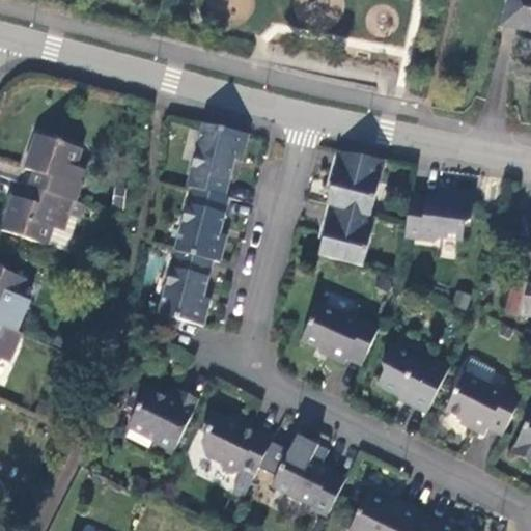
[(530,0),(510,0),(504,28),(530,33),(530,0)]
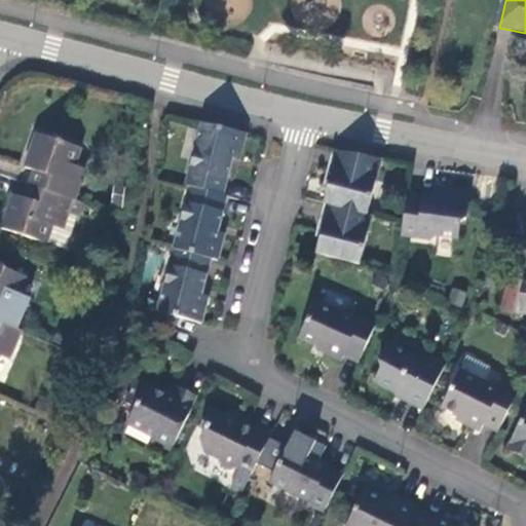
[(246,132),(200,121),(184,185),(188,186),(221,195),(230,159),(232,148),(240,151),(246,132)]
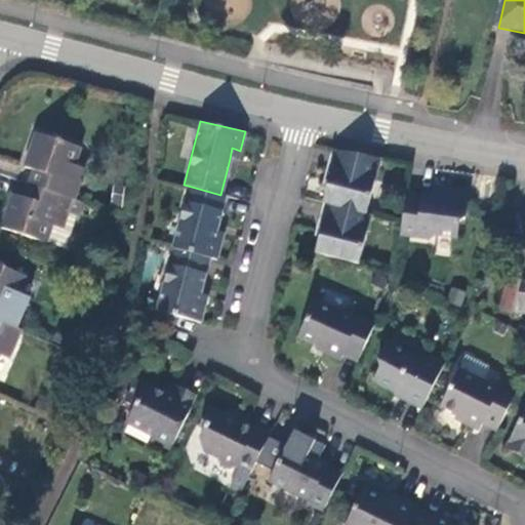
[(40,187),(77,199),(86,169),(75,164),(81,148),(37,132),(26,166),(32,169),(43,174),(40,187)]
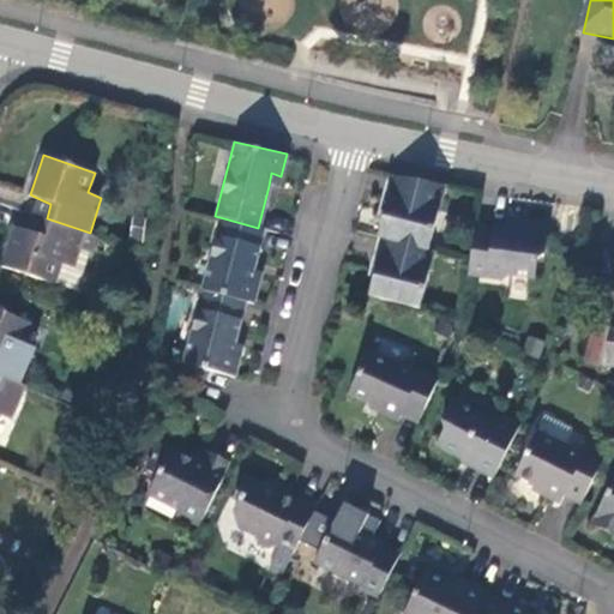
[(278,188),(281,176),(271,173),(269,186),(278,188)]
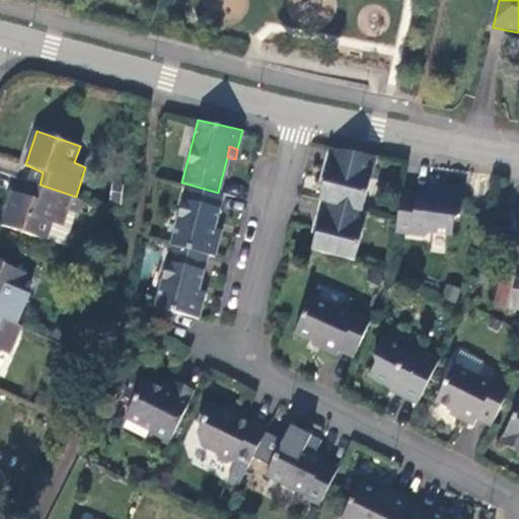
[(375,157),(332,149),(319,200),(324,200),(363,211),(375,157)]
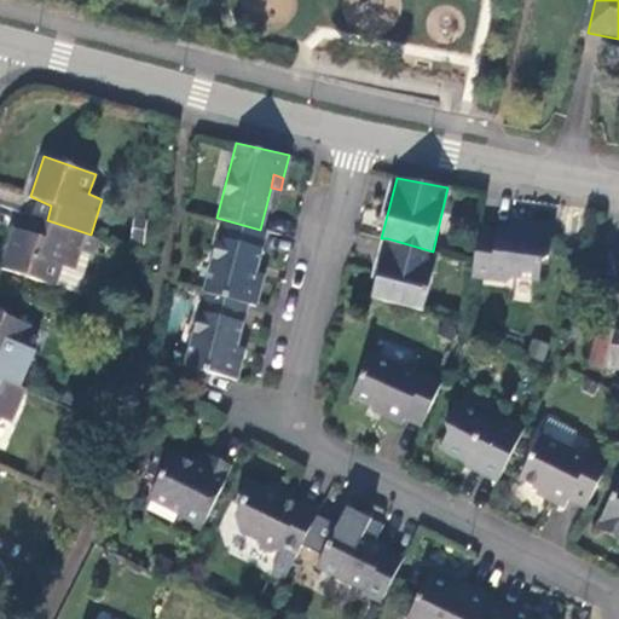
[(38,200),(34,215),(45,220),(47,220),(51,206),(38,200)]
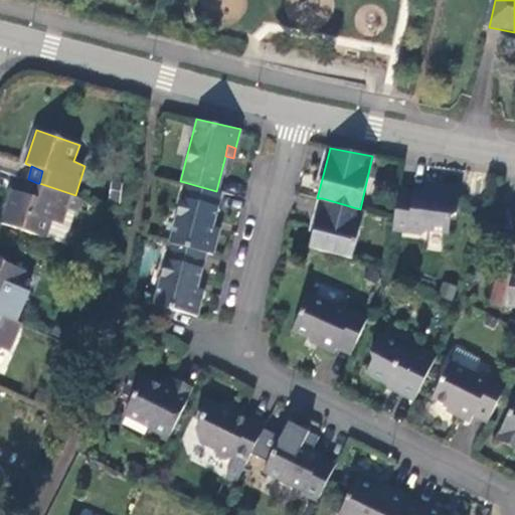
[(28,179),(25,179),(20,192),(33,196),(37,183),(28,179)]
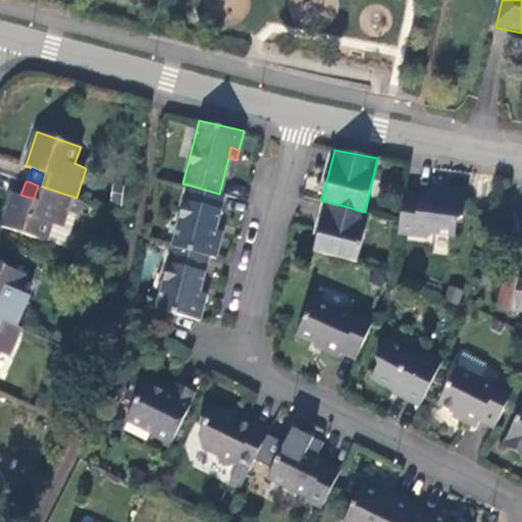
[(187,185),(170,246),(208,257),(215,258),(219,241),(212,239),(215,228),(223,195),(219,194),(187,185)]
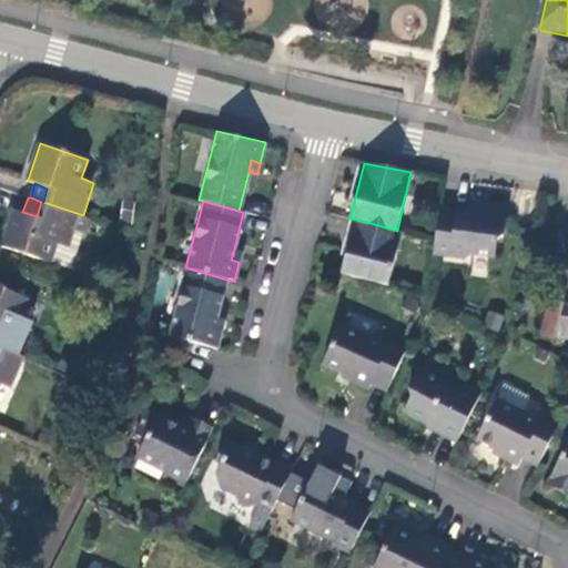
[(73,270),(90,217),(83,215),(43,202),(41,202),(37,216),(22,212),(14,210),(3,246),(73,270)]
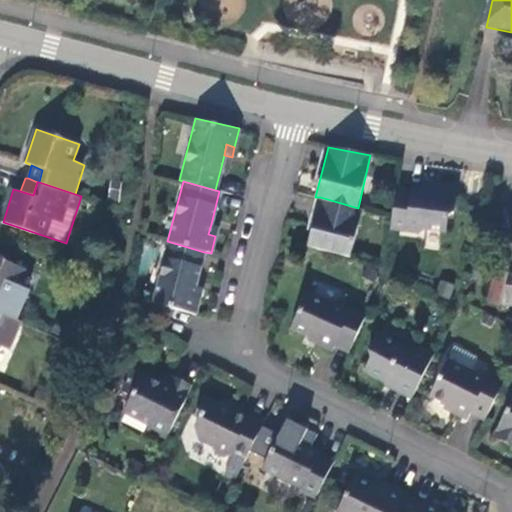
[(397,191),(390,230),(419,235),(425,231),(447,234),(449,217),(454,214),(456,200),(453,195),(443,193),(439,197),(430,195),(431,191),(412,188),(411,193),(397,191)]
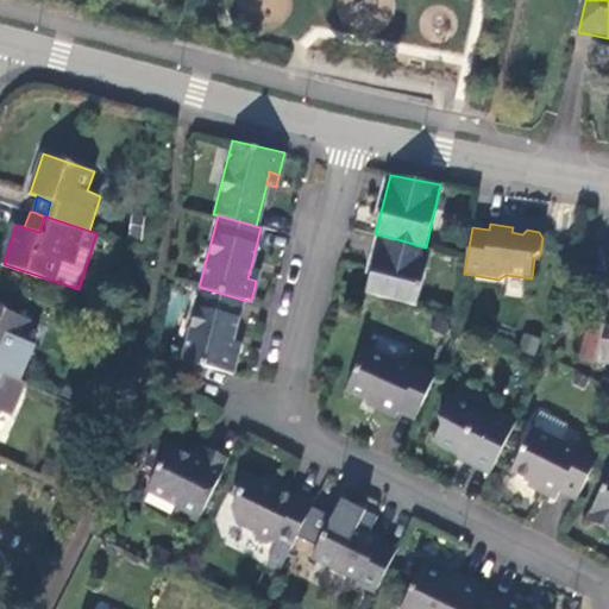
[(381,234),(364,293),(416,307),(431,249),(426,248),(381,234)]
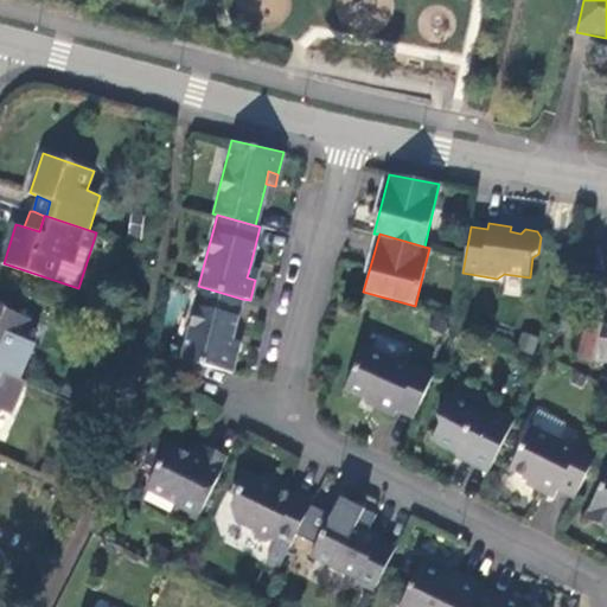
[(247,278),(255,280),(257,268),(250,266),(247,278)]
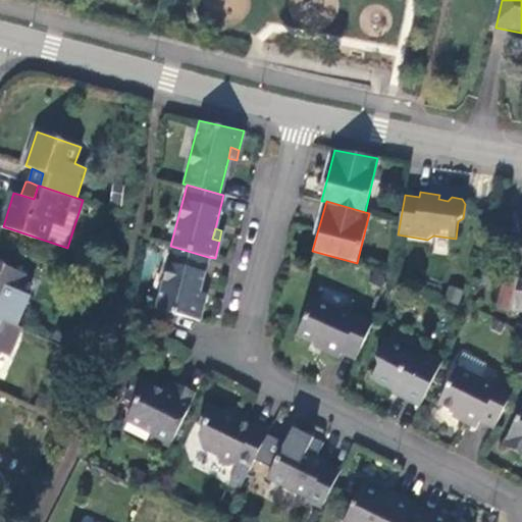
[(170,246),(154,309),(170,313),(200,321),(203,305),(197,303),(199,292),(208,257),(170,246)]
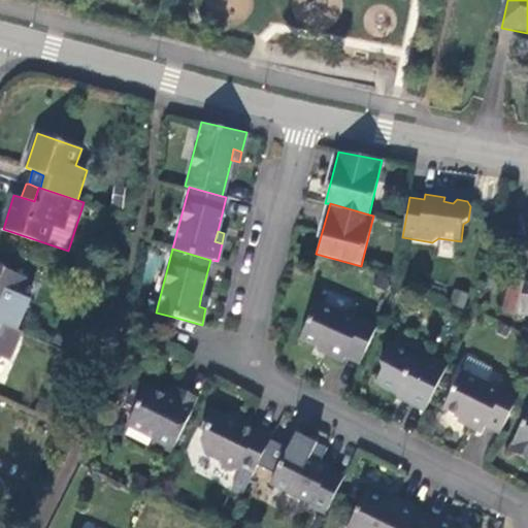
[(0,321),(18,328),(30,299),(18,294),(25,276),(0,265),(0,321)]
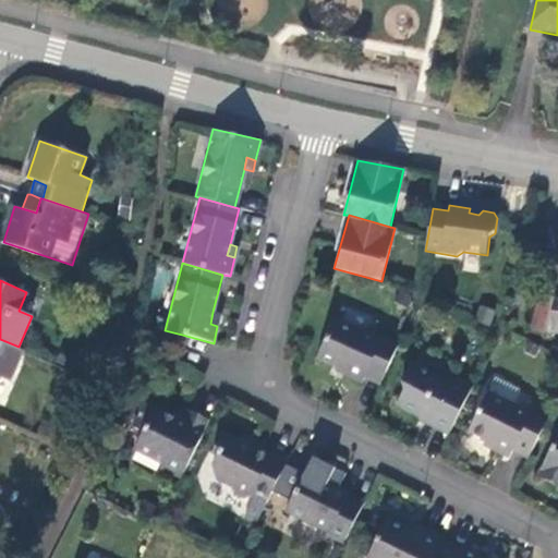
[(545,331),(546,330),(555,296),(541,294),(531,328),(545,331)]
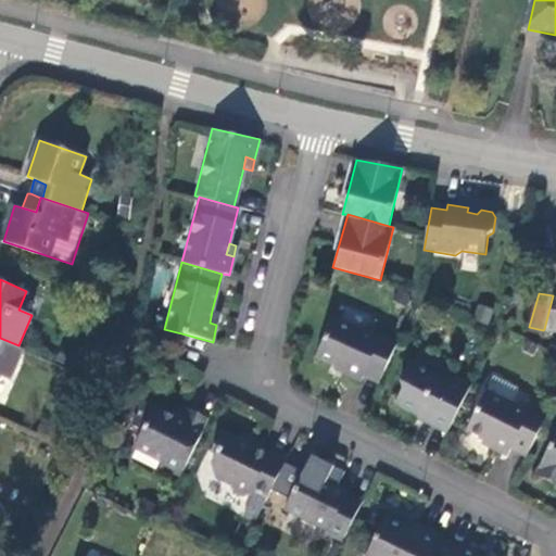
[(555,297),(553,295),(544,329),(552,331),(554,320),(555,320),(555,297)]
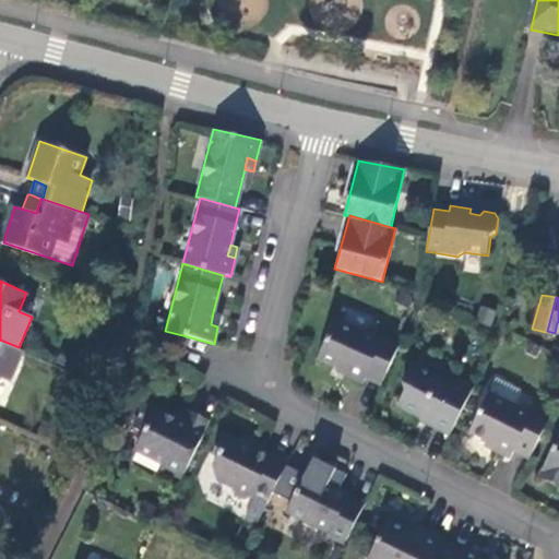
[(219,314),(213,312),(211,324),(217,326),(219,314)]
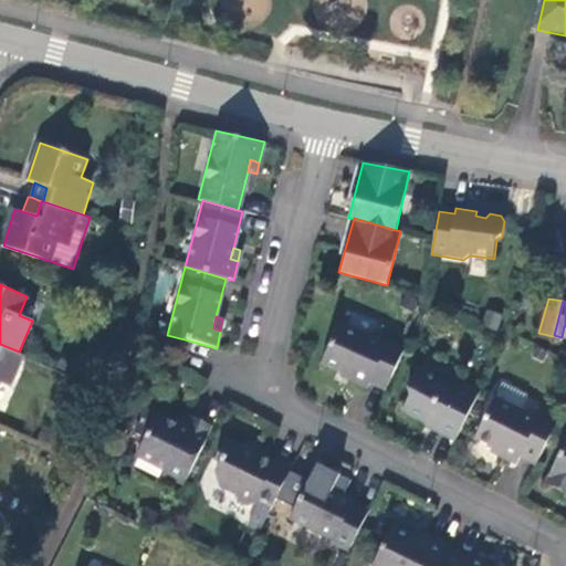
[(370,386),(386,394),(405,352),(387,343),(385,347),(341,328),(322,368),(347,380),(346,384),(365,392),(370,386)]
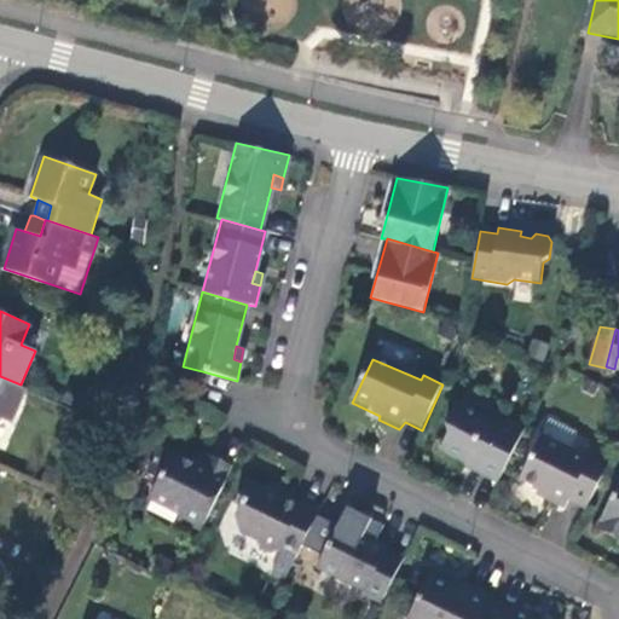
[(0,417),(10,423),(27,387),(21,385),(0,376),(0,417)]
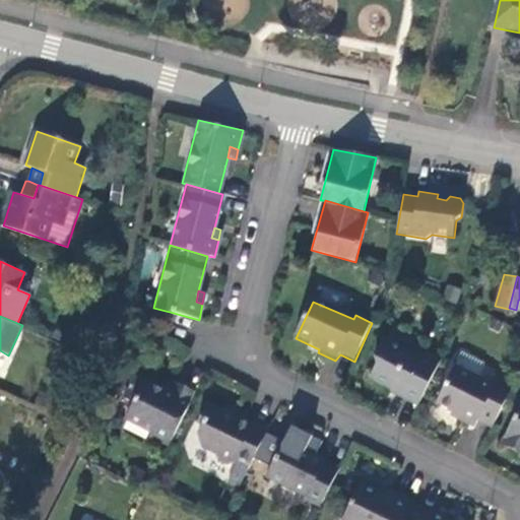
[(401,399),(418,407),(440,362),(417,350),(413,358),(381,341),(373,359),(375,366),(369,379),(402,395),(401,399)]
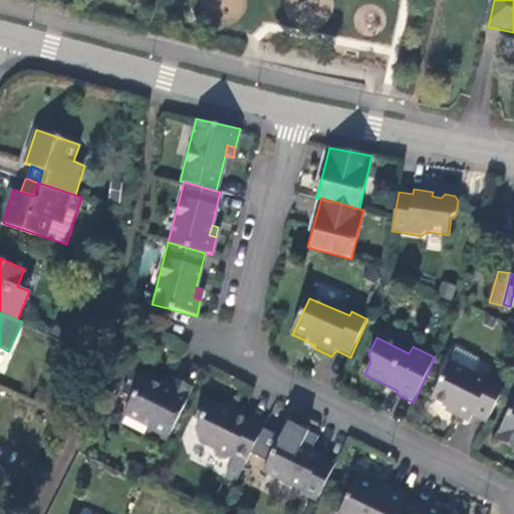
[(78,352),(63,345),(60,354),(75,360),(78,352)]
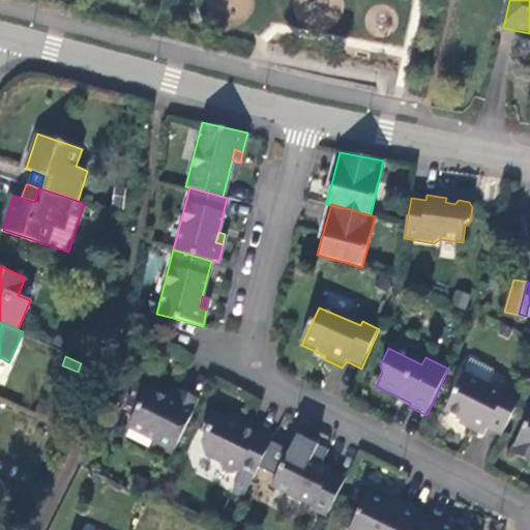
[(470,361),(464,375),(487,387),(494,373),(470,361)]
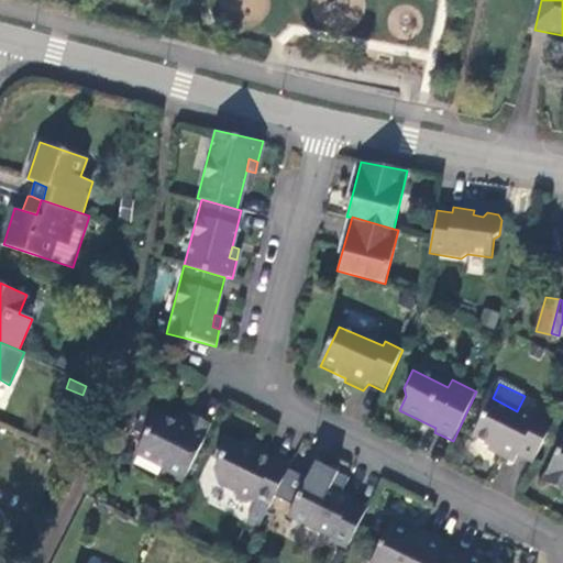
[(517,456),(533,464),(554,422),(537,414),(534,420),(517,411),(493,398),(472,439),(497,451),(496,454),(514,464),(517,456)]
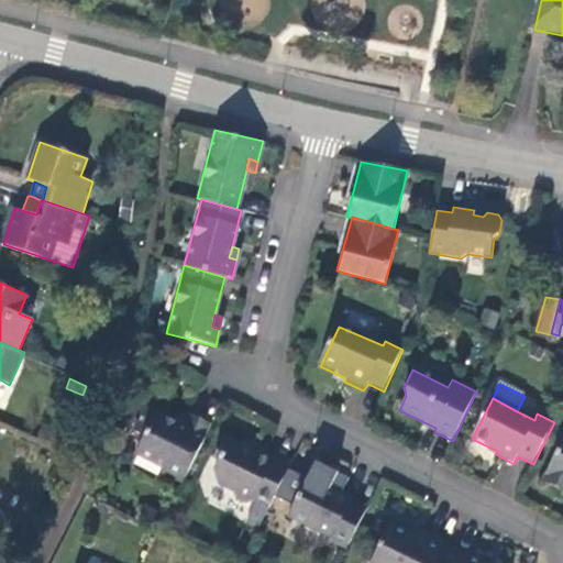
[(163,473),(183,485),(211,428),(189,417),(186,427),(158,412),(153,414),(144,409),(134,429),(144,434),(135,453),(164,467),(163,473)]
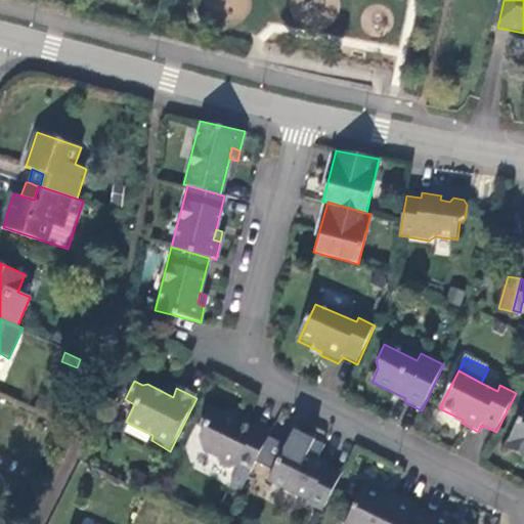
[(229,487),(239,492),(255,464),(267,438),(270,433),(256,426),(255,429),(242,422),(243,419),(228,411),(222,415),(208,407),(193,438),(201,441),(203,451),(218,459),(220,466),(229,471),(237,469),(238,469),(229,487)]
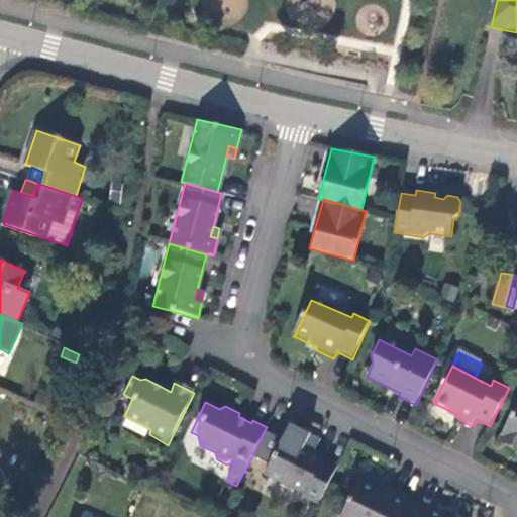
[(516,404),(497,444),(516,453),(516,404)]
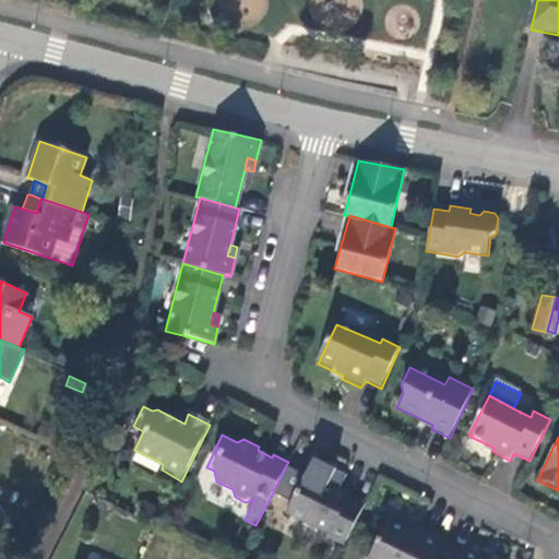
[(328,538),(344,547),(364,508),(348,500),(349,497),(339,491),(346,477),(313,460),(305,477),(285,467),(272,495),(290,504),(285,514),(329,536),(328,538)]
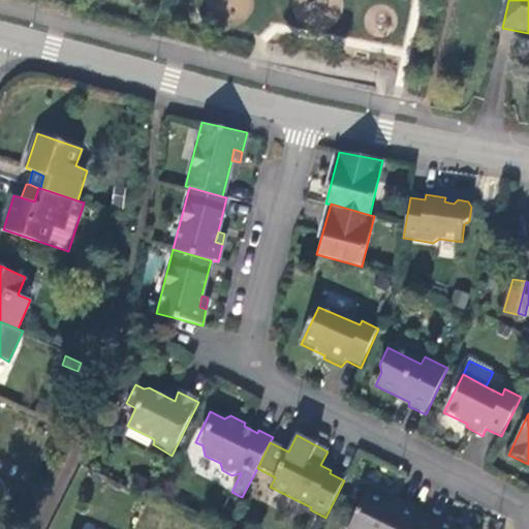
[(412,528),(417,519),(421,514),(398,501),(395,508),(368,495),(350,528),(412,528)]
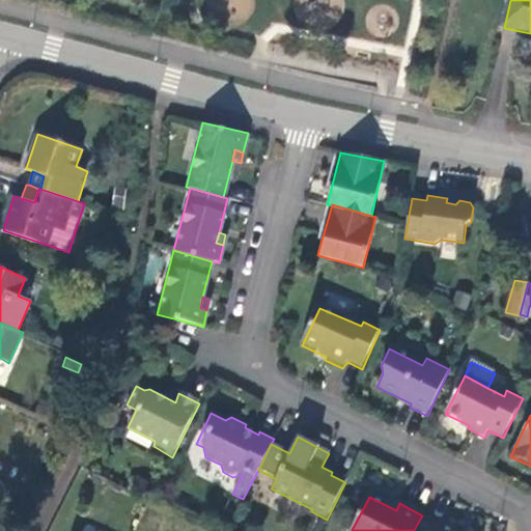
[(437,528),(419,521),(414,530),(453,530),(440,524),(437,528)]
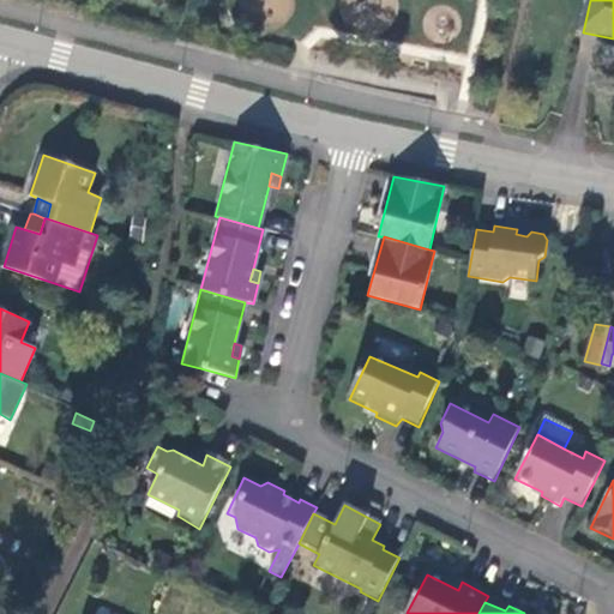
All buildings are outlined.
